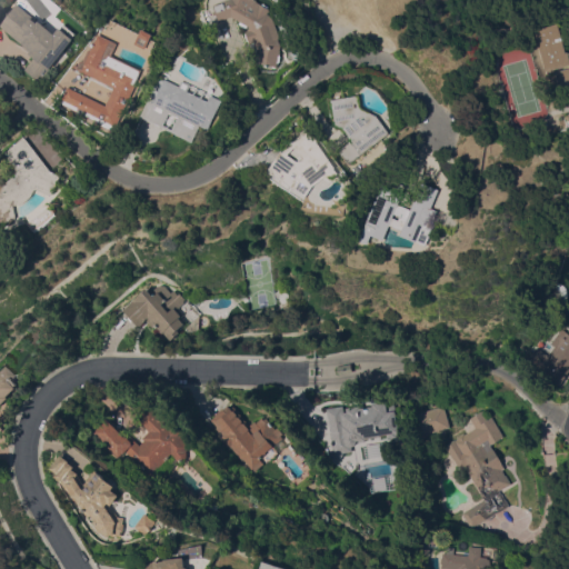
[(256,0),(262,3),(265,3),(269,6),(269,8),(271,10),(270,10),(281,41),(277,66),(259,63),(260,57),(259,57),(260,47),(257,49),(255,40),(249,42),(248,40),(247,40),(245,33),(246,33),(246,31),(250,29),(249,26),(248,26),(246,28),(239,25),(240,21),(231,17),(219,20),(217,13),(215,15),(213,11),(216,10),(213,3),(225,0),(256,0)]
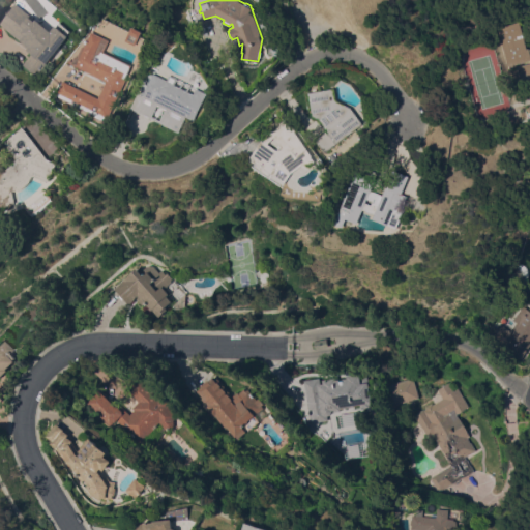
[(51,31),(59,21),(75,34),(39,77),(24,64),(34,52),(1,24),(18,3),(51,31)]
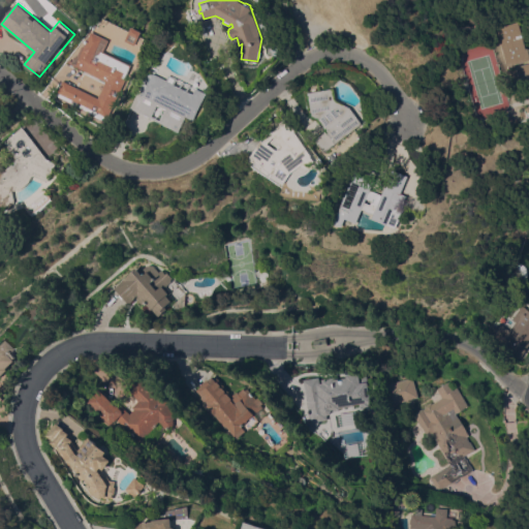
[(528,75),(519,79),(516,66),(528,62),(528,60),(506,65),(497,27),(519,21),(526,48),(528,48),(528,49),(528,48),(528,75)]
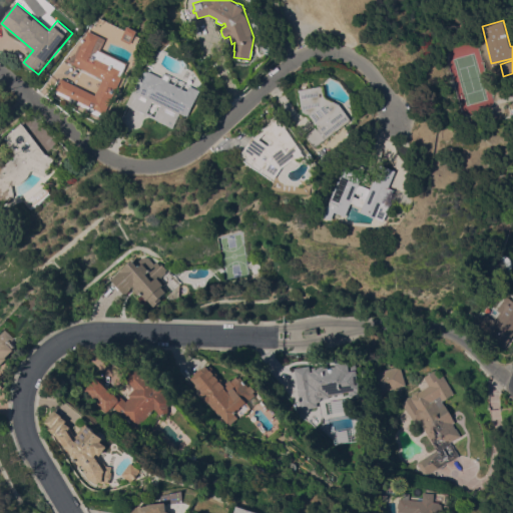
[(133,43),(123,38),(130,25),(140,30),(133,43)]
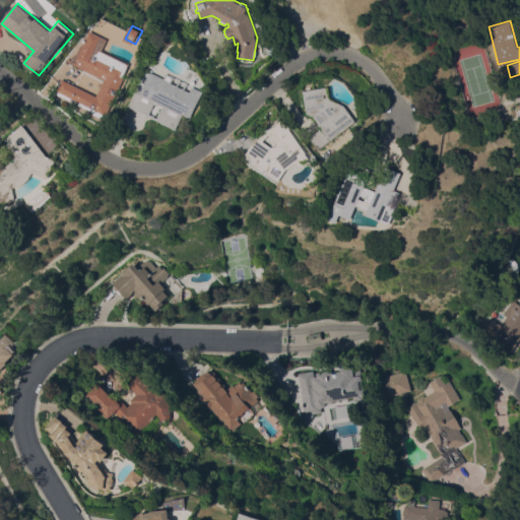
[(68,60),(69,58),(72,59),(75,54),(77,56),(83,44),(84,45),(86,41),(85,41),(86,39),(87,40),(92,30),(110,39),(105,50),(132,63),(126,75),(127,75),(108,116),(106,115),(104,119),(93,114),(94,113),(72,102),(56,93),(63,79),(99,95),(107,79),(68,60)]
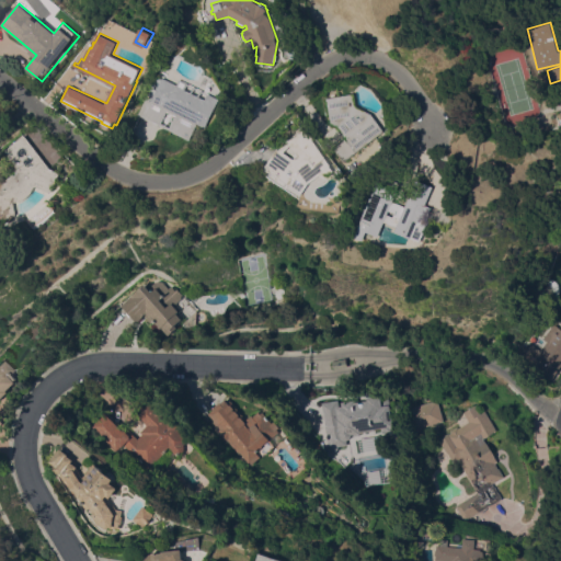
[(139,114),(158,76),(162,79),(163,77),(178,84),(181,79),(220,99),(207,126),(198,123),(191,139),(139,114)]
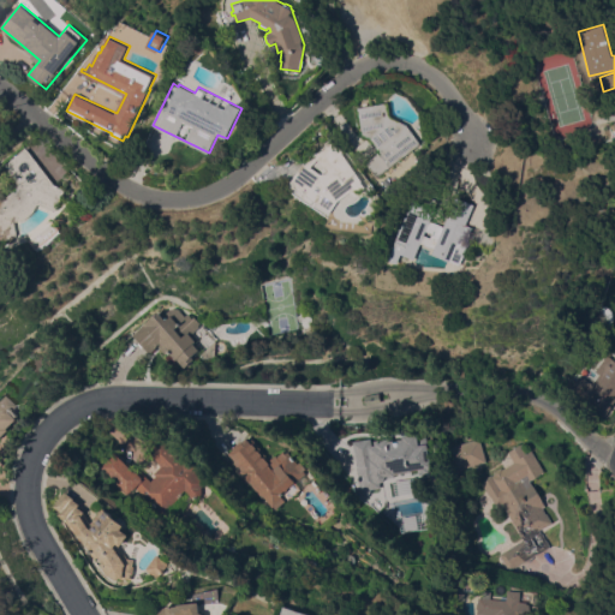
[(423,144),(380,177),(368,162),(374,157),(375,155),(381,150),(372,137),(364,135),(359,107),(389,102),(392,114),(393,118),(408,125),(423,144)]
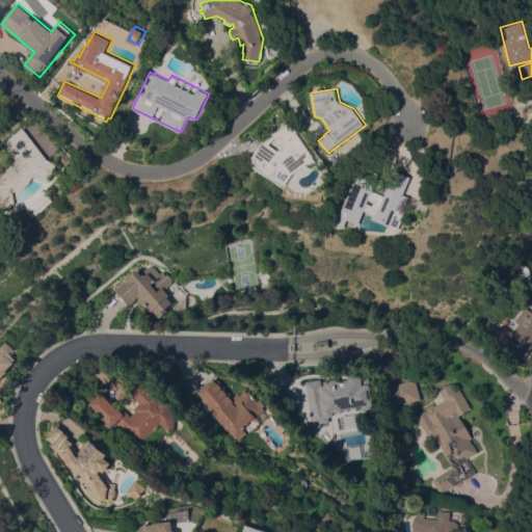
[(272,173),(271,175),(262,168),(263,167),(251,159),(263,141),(265,142),(274,132),(284,125),(283,124),(287,121),(291,127),(294,125),(299,131),(298,132),(316,156),(315,157),(319,161),(311,167),(306,165),(294,174),(288,183),(272,173)]
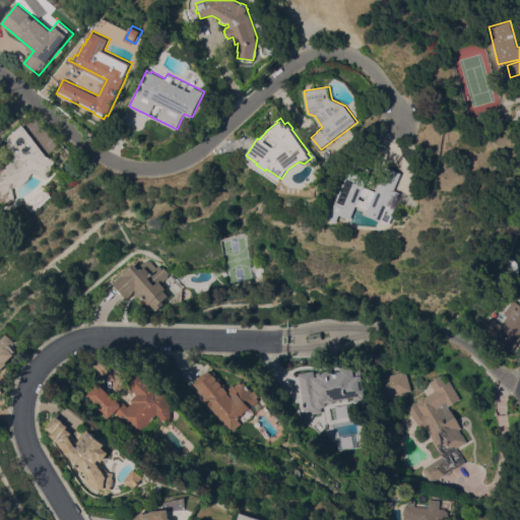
[(47,155),(56,159),(51,171),(50,175),(49,175),(47,179),(33,172),(26,181),(24,183),(21,185),(18,187),(14,187),(12,187),(15,199),(10,200),(10,201),(0,203),(0,168),(2,167),(4,167),(11,160),(13,161),(16,153),(4,139),(18,126),(19,127),(21,125),(47,155)]
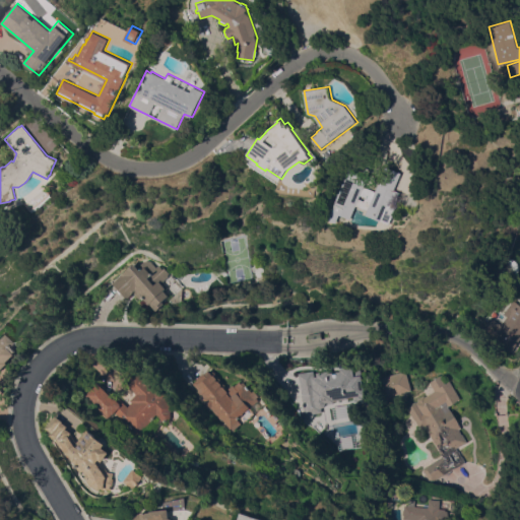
[(334,155),(330,158),(326,152),(329,149),(334,155)]
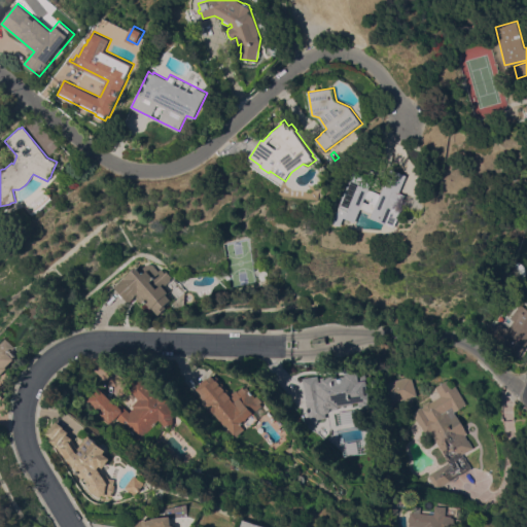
[(355,172),(375,180),(371,189),(383,194),(390,175),(406,181),(401,192),(408,195),(402,207),(405,208),(397,226),(374,217),(375,213),(363,208),(358,221),(347,217),(343,225),(336,222),(355,172)]
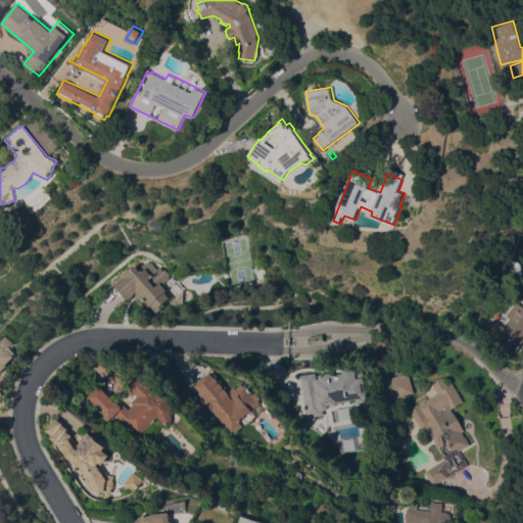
[(110,284),(121,275),(122,275),(133,264),(135,266),(137,264),(138,264),(140,266),(143,262),(144,263),(146,260),(148,263),(149,262),(155,269),(158,267),(162,271),(163,269),(170,275),(168,276),(169,277),(160,284),(167,290),(164,292),(170,297),(163,303),(165,304),(157,313),(150,304),(149,305),(147,303),(148,302),(146,300),(145,301),(142,298),(139,300),(133,293),(127,299),(127,298),(126,299),(110,284)]
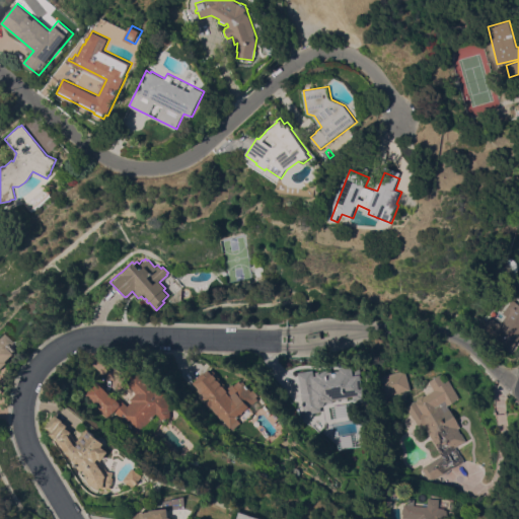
[(518,338),(510,352),(489,337),(491,335),(479,327),(488,316),(499,323),(505,315),(501,312),(511,299),(518,305),(518,338)]
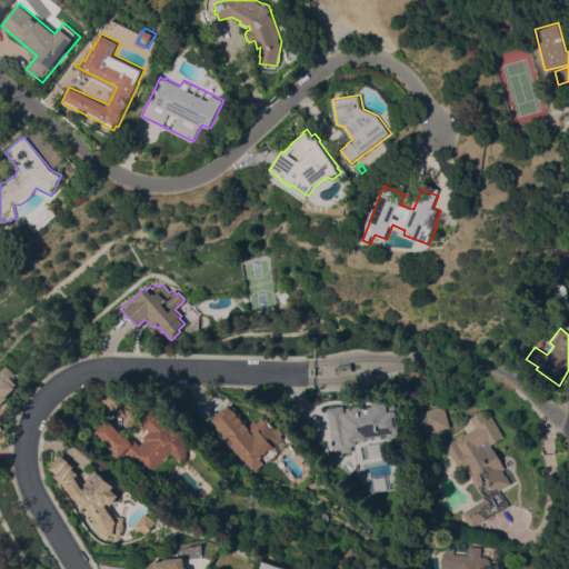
[(337,373),(336,366),(350,363),(351,371),(337,373)]
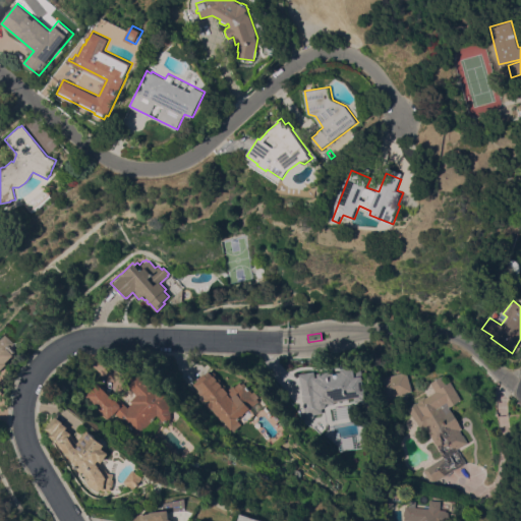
[(0,393),(0,336),(1,335),(10,344),(8,345),(14,351),(12,353),(13,355),(5,362),(7,364),(0,370),(0,391),(1,393),(0,393)]
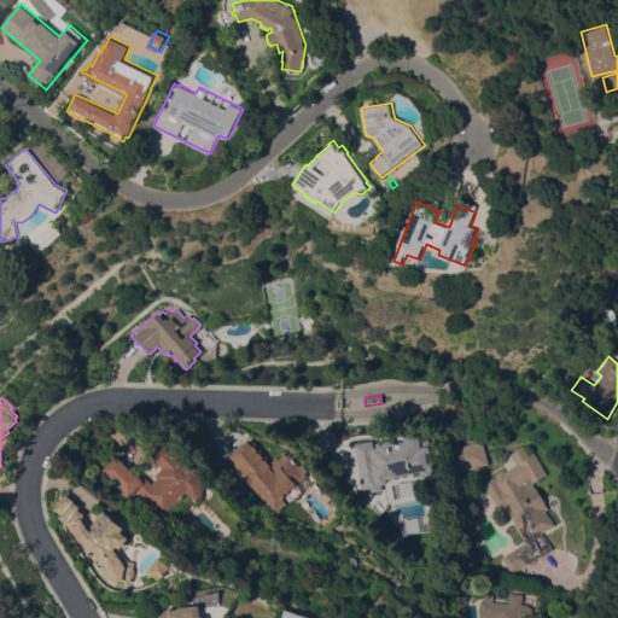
[(373,441),(374,447),(378,447),(377,442),(392,441),(392,442),(406,441),(406,438),(420,436),(421,447),(431,445),(433,470),(430,470),(431,474),(420,476),(420,471),(413,472),(413,474),(412,474),(413,484),(382,489),(382,484),(379,485),(379,489),(372,490),(373,494),(371,494),(371,496),(362,497),(355,443),(373,441)]
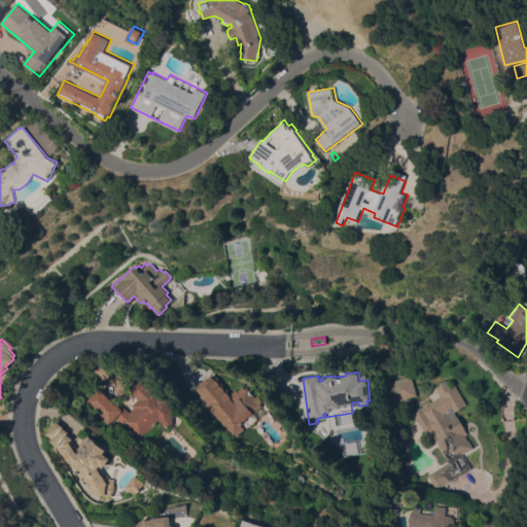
[(206,403),(208,401),(205,398),(204,399),(201,395),(196,388),(200,385),(200,384),(207,378),(208,379),(211,375),(216,380),(217,380),(220,383),(219,384),(220,386),(221,385),(225,389),(224,390),(225,391),(226,391),(231,396),(237,391),(247,383),(262,401),(260,402),(262,405),(253,413),(257,418),(254,421),(255,422),(250,426),(249,425),(246,428),(245,426),(244,428),(244,429),(236,436),(224,424),(223,425),(206,403)]
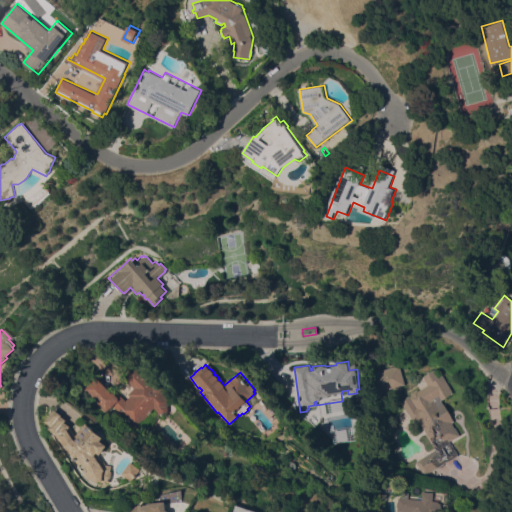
[(381,391),(375,371),(400,364),(405,384),(381,391)]
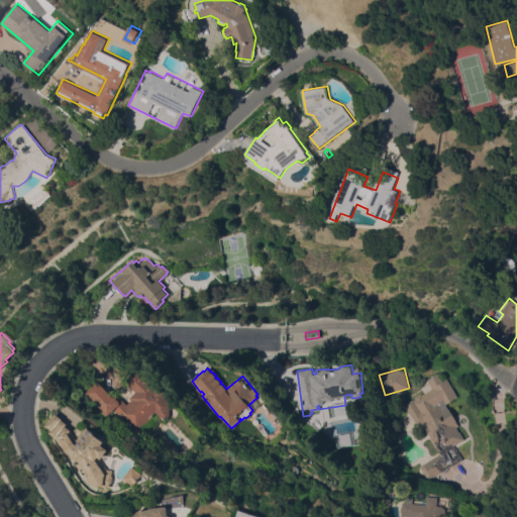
[(135,392),(124,380),(136,369),(153,387),(159,383),(167,394),(165,397),(175,406),(145,435),(139,430),(136,433),(114,411),(123,402),(126,404),(131,399),(129,398),(135,392)]
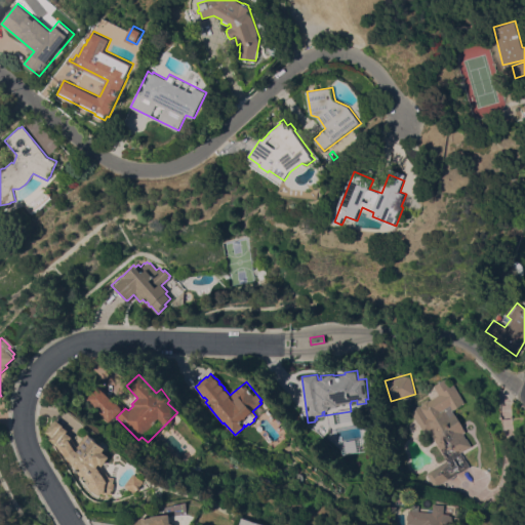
[(460,472),(459,472),(435,487),(426,473),(447,460),(428,430),(423,433),(410,412),(412,411),(411,409),(428,399),(429,400),(439,394),(433,386),(444,378),(450,387),(453,385),(465,403),(452,410),(466,432),(462,434),(466,439),(467,438),(472,446),(463,451),(463,450),(460,452),(462,455),(470,467),(460,472)]
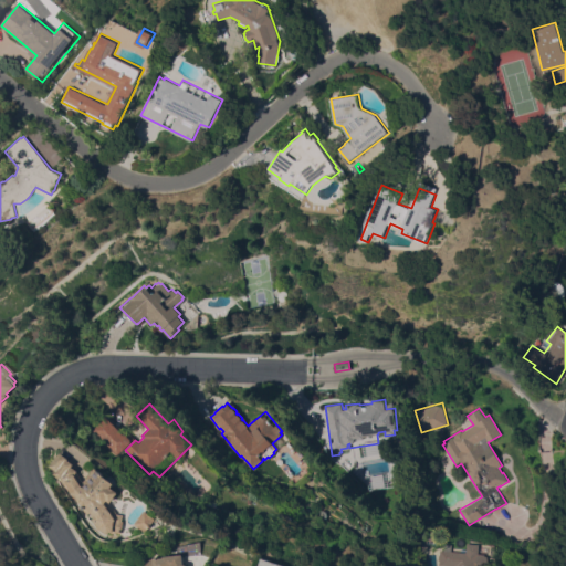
[(104,415),(132,440),(117,456),(90,430),(104,415)]
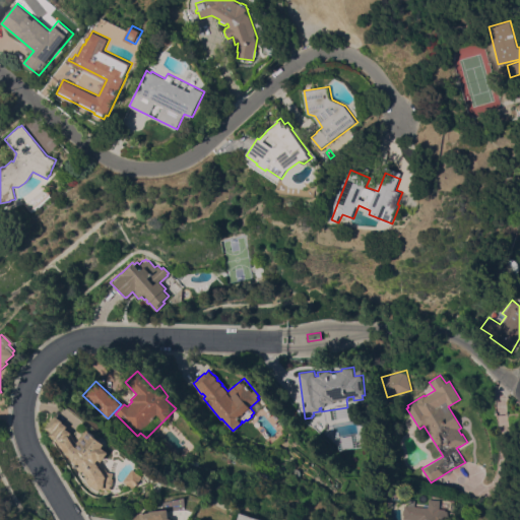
[(56,415),(63,421),(68,427),(67,429),(72,433),(69,437),(74,445),(86,430),(105,444),(103,447),(109,453),(102,462),(99,459),(96,462),(103,471),(113,472),(111,490),(101,489),(98,491),(91,485),(89,488),(85,480),(87,479),(85,476),(86,475),(82,470),(78,472),(69,456),(67,457),(61,447),(60,447),(57,442),(49,435),(51,432),(46,428),(56,415)]
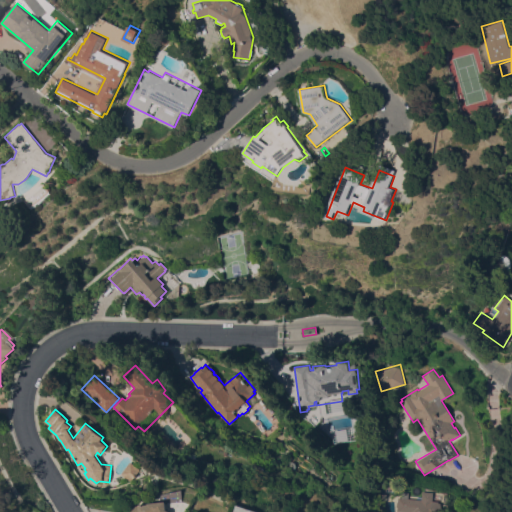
[(398,511),(398,507),(396,507),(397,501),(398,501),(398,498),(401,498),(402,491),(409,492),(408,498),(422,499),(423,491),(434,492),(433,501),(439,501),(439,503),(442,503),(441,511),(398,511)]
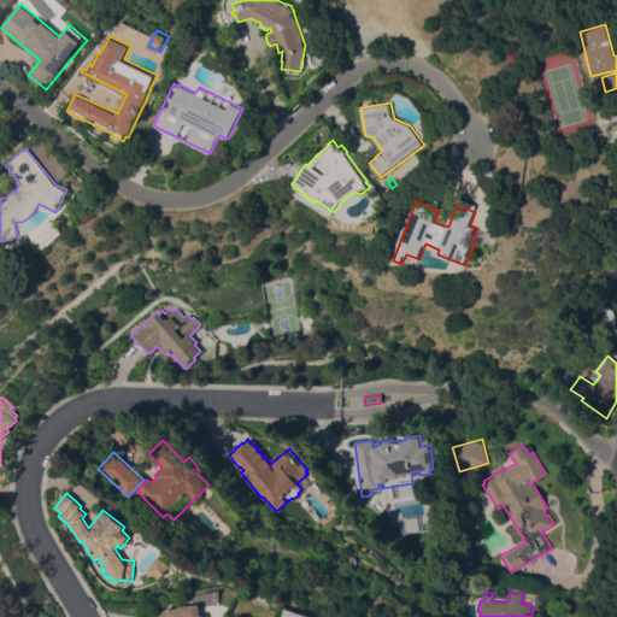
[(158,616),(158,612),(170,611),(170,607),(203,604),(205,615),(206,615),(209,616),(158,616)]
